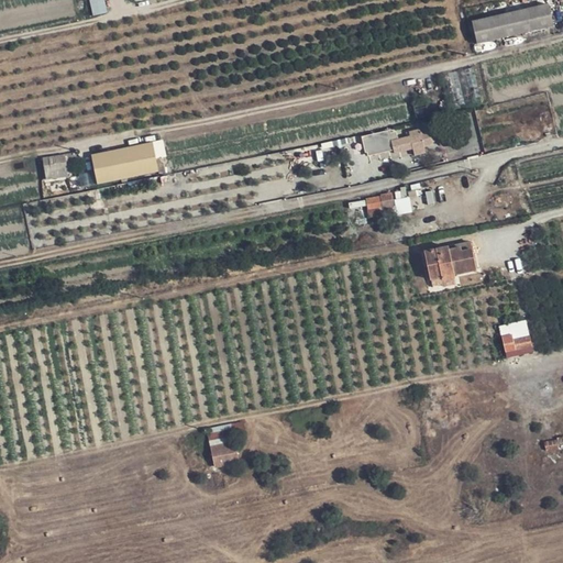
[(551,8),(475,25),(481,46),(556,29),(551,8)]
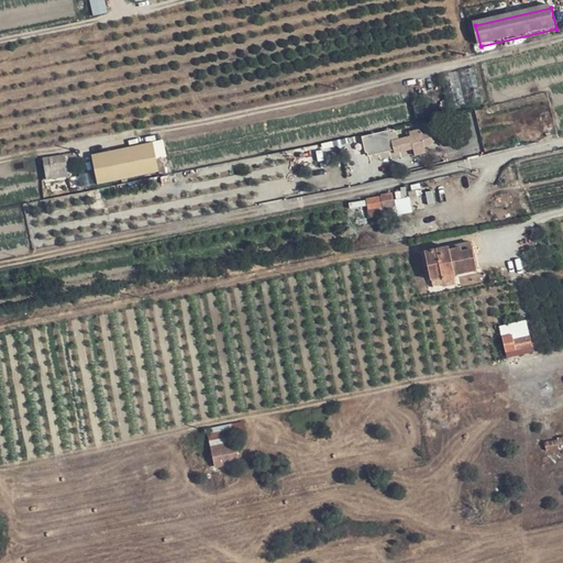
[(362,138),(365,148),(366,157),(394,151),(390,141),(389,131),(362,138)]
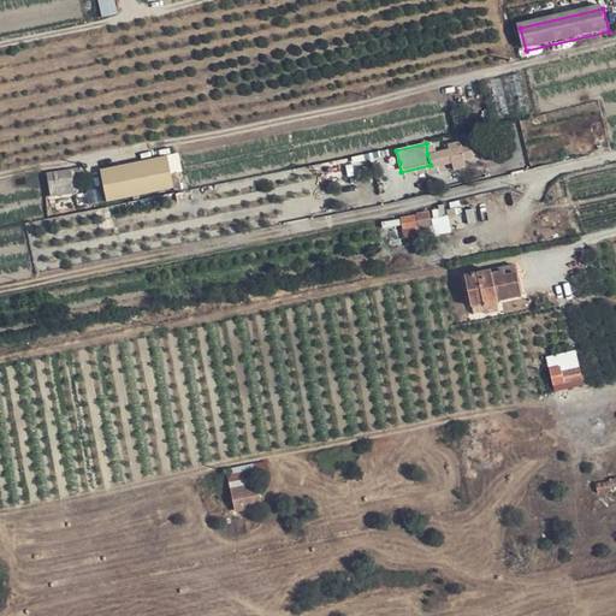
[(471,143),(427,154),(431,165),(432,170),(451,165),(452,172),(467,169),(466,161),(474,159),(471,143)]
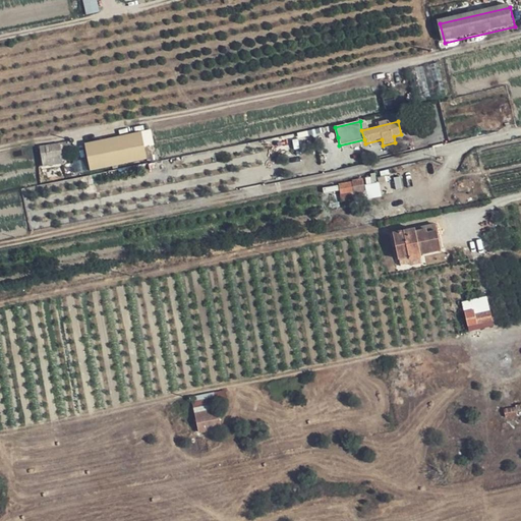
[(143,132),(88,145),(93,171),(149,160),(143,132)]
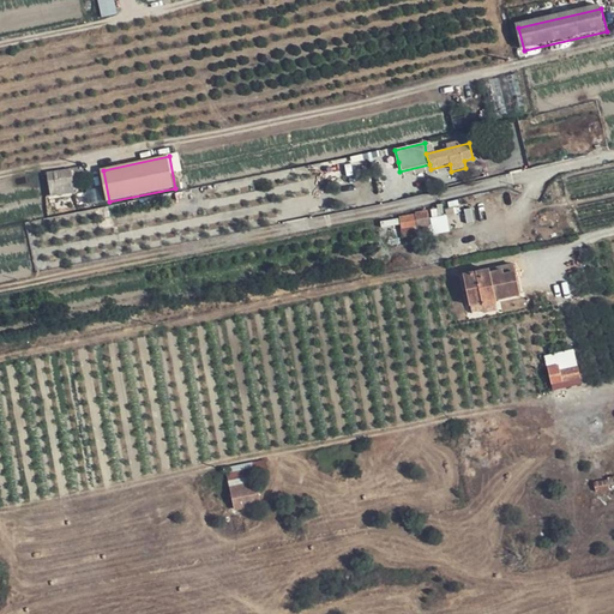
[(535,172),(547,169),(545,157),(531,161),(535,172)]
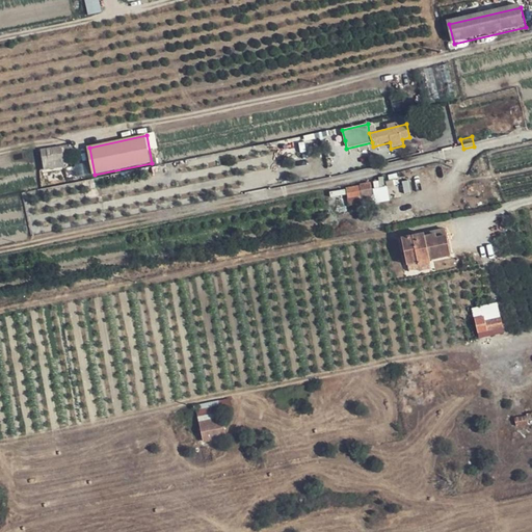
[(45,170),(77,165),(76,158),(74,145),(43,151),(45,170)]
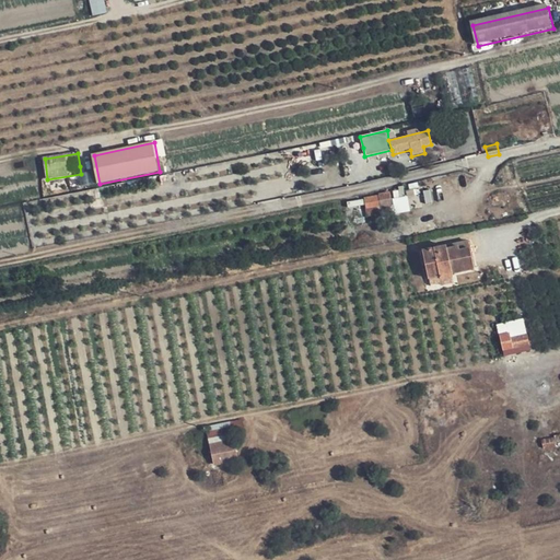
[(381,208),(392,206),(389,191),(378,195),(377,196),(381,208)]
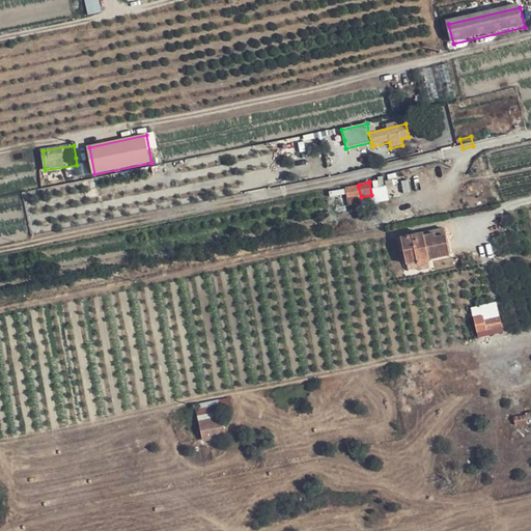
[(347,199),(361,197),(358,186),(346,188),(345,191),(347,199)]
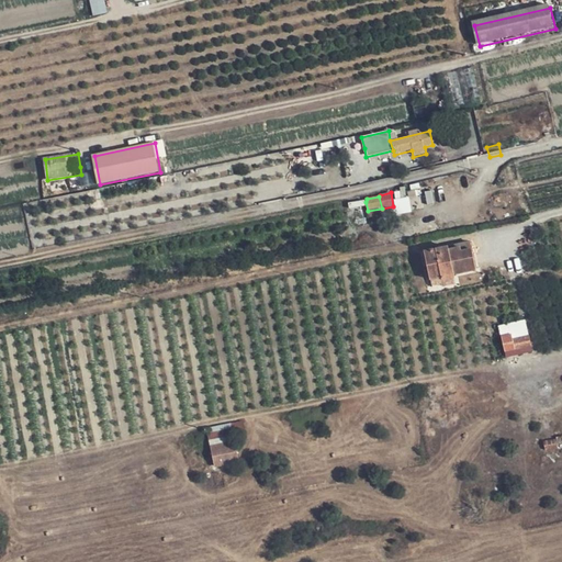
[(395,214),(393,206),(382,209),(368,211),(370,218),(395,214)]
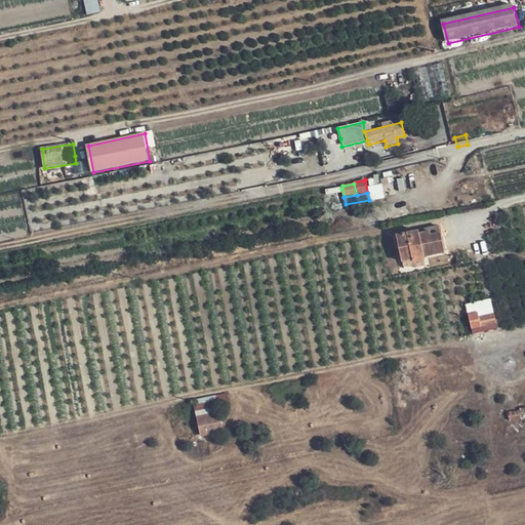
[(440,227),(397,235),(402,260),(412,259),(413,261),(426,259),(425,255),(445,252),(440,227)]
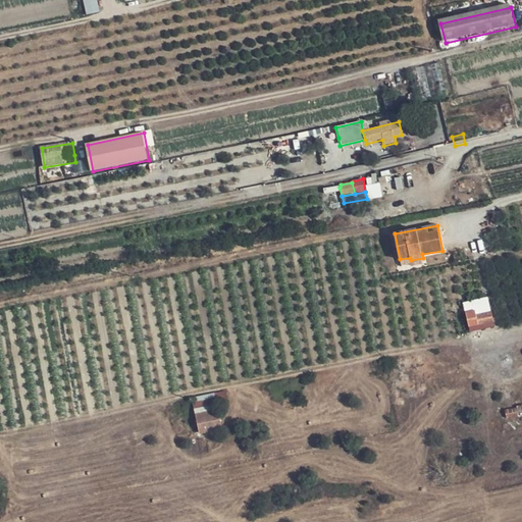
[(478,325),(476,315),(476,311),(467,313),(470,327),(478,325)]
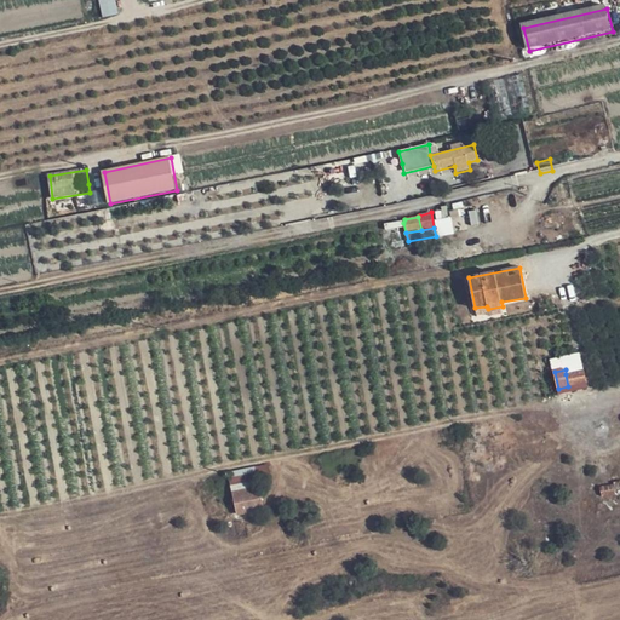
[(585,371),(566,374),(568,386),(587,382),(585,371)]
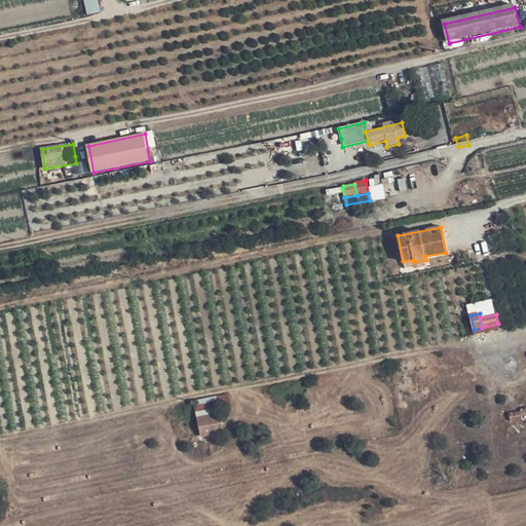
[(376,373),(390,370),(389,361),(375,363),(376,373)]
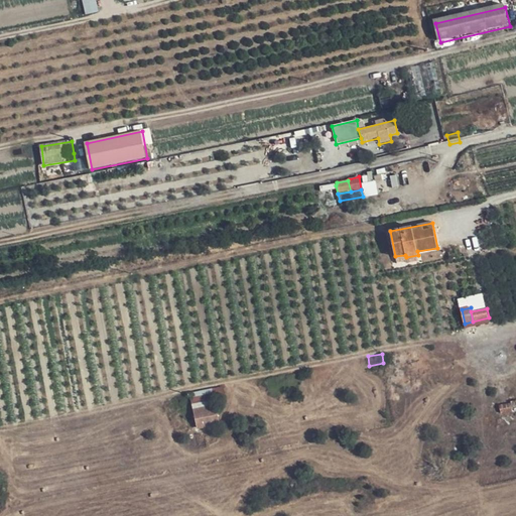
[(280,382),(288,381),(287,374),(278,375),(280,382)]
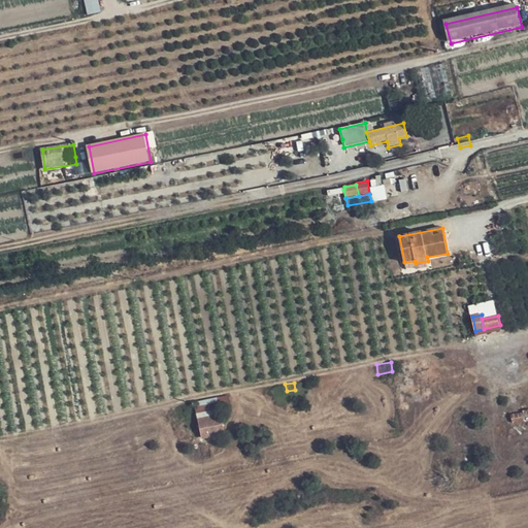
[(196,402),(199,418),(222,414),(221,407),(231,405),(229,396),(196,402)]
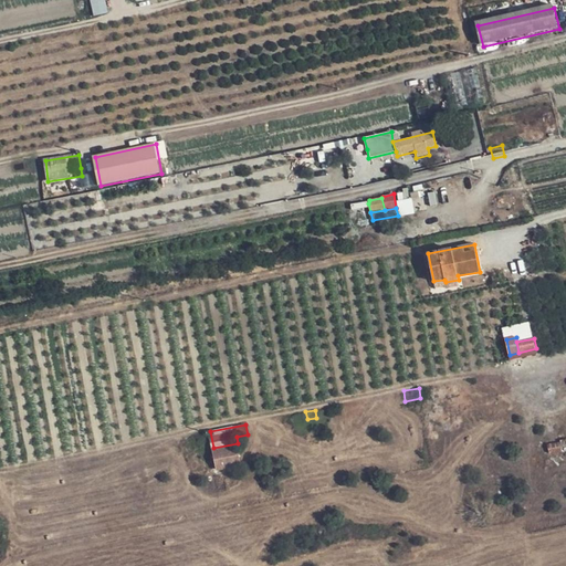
[(551,453),(563,451),(561,442),(549,443),(551,453)]
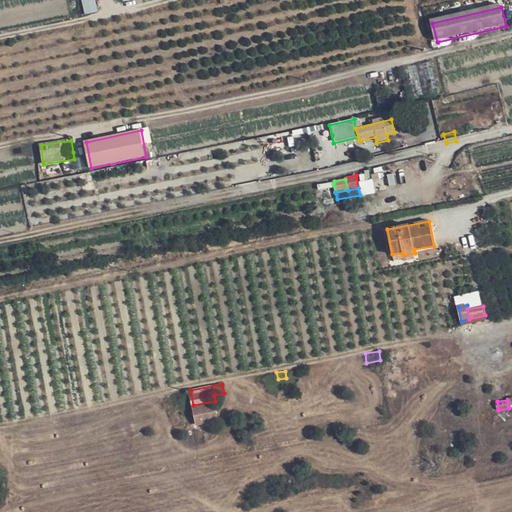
[(215,401),(193,405),(197,425),(219,421),(215,401)]
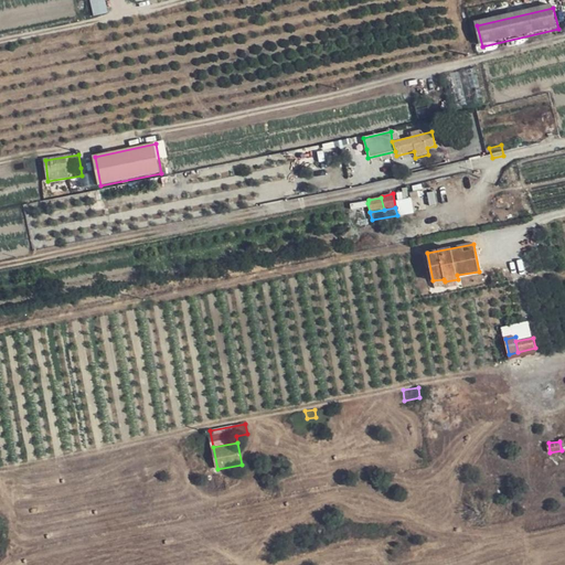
[(243,472),(242,465),(217,469),(219,477),(243,472)]
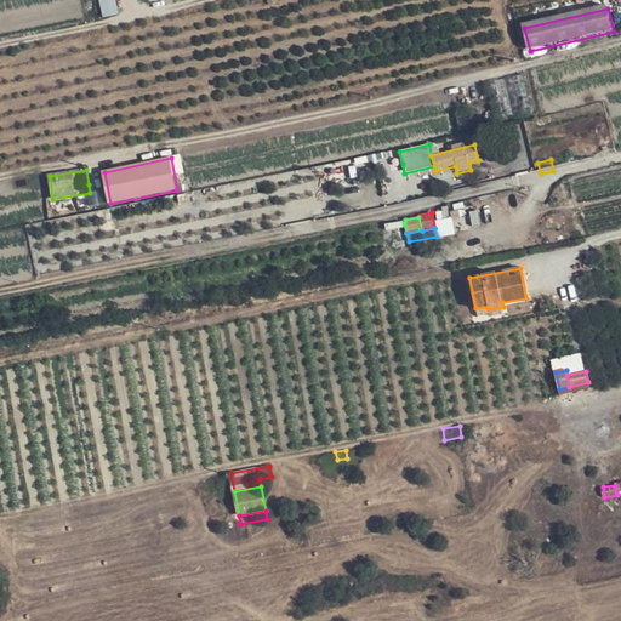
All buildings are outlined.
